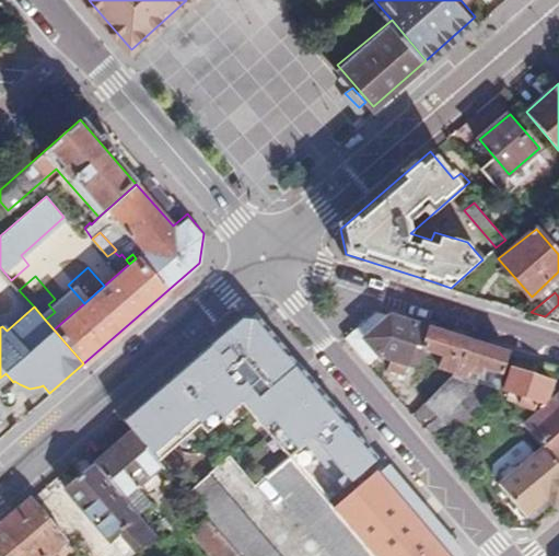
[(496,393),(510,351),(377,309),(347,336),(371,363),(381,354),(392,357),(387,367),(399,371),(404,361),(408,362),(409,359),(414,360),(417,355),(423,358),(426,350),(444,359),(442,370),(456,377),(496,393)]
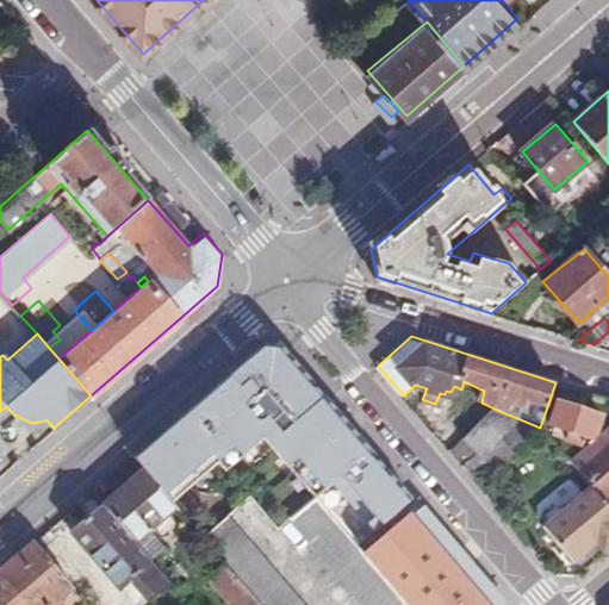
[(176,500),(222,461),(229,468),(267,436),(318,497),(337,480),(377,528),(414,497),(279,340),(279,347),(262,345),(262,338),(134,450),(135,451),(147,466),(176,500)]
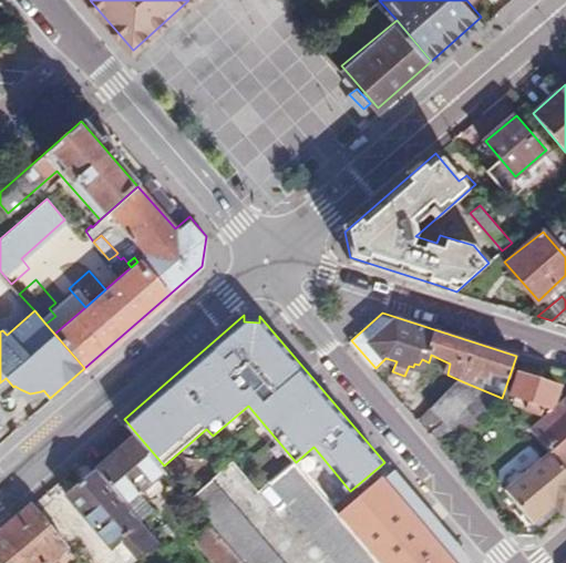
[(422,359),(419,365),(426,368),(429,362),(422,359)]
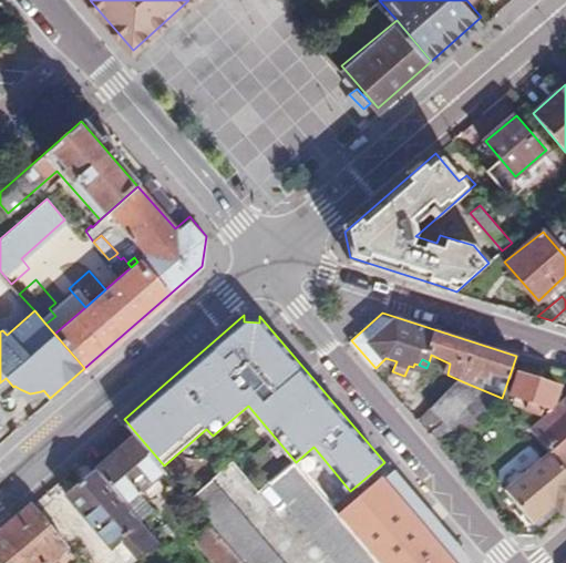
[(521,372),(514,392),(531,398),(528,406),(542,412),(545,405),(553,407),(559,386),(521,372)]
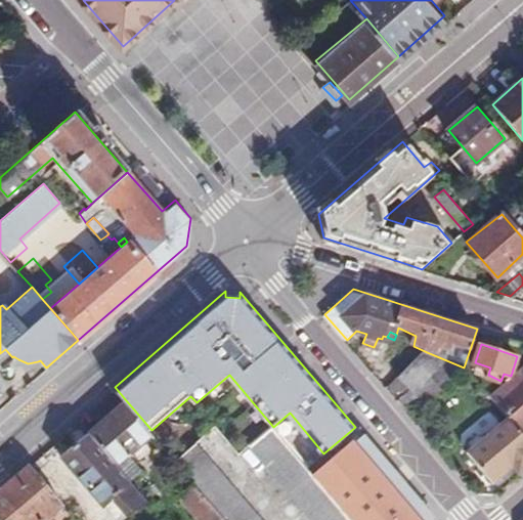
[(0,367),(12,357),(5,349),(0,353),(0,367)]
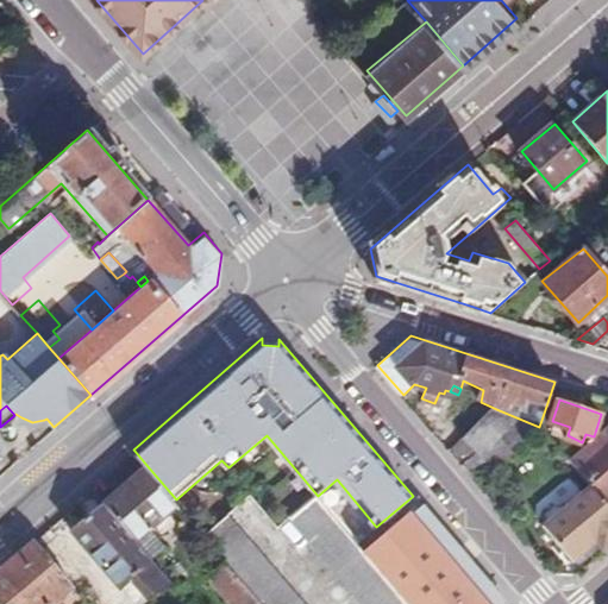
[(463,464),(476,479),(539,427),(496,409),(463,436),(477,452),(463,464)]
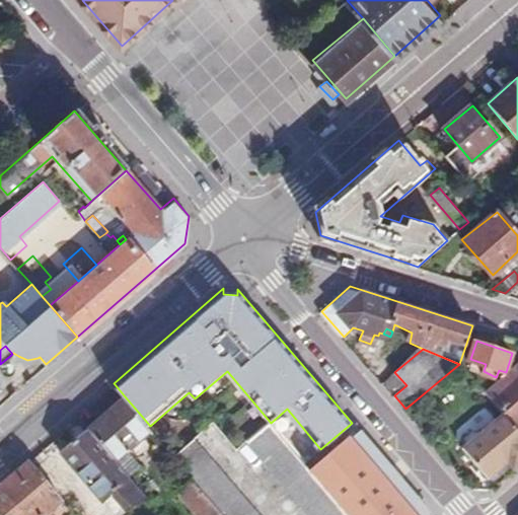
[(517,364),(485,391),(504,415),(516,429),(517,427),(517,364)]
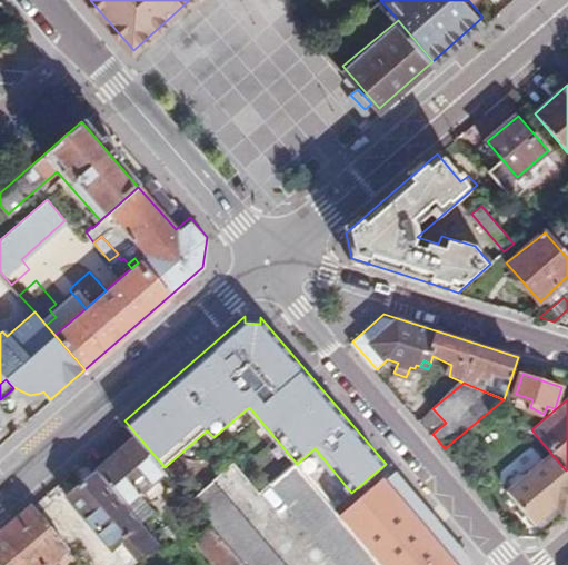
[(432,408),(420,419),(432,434),(446,423),(432,408)]
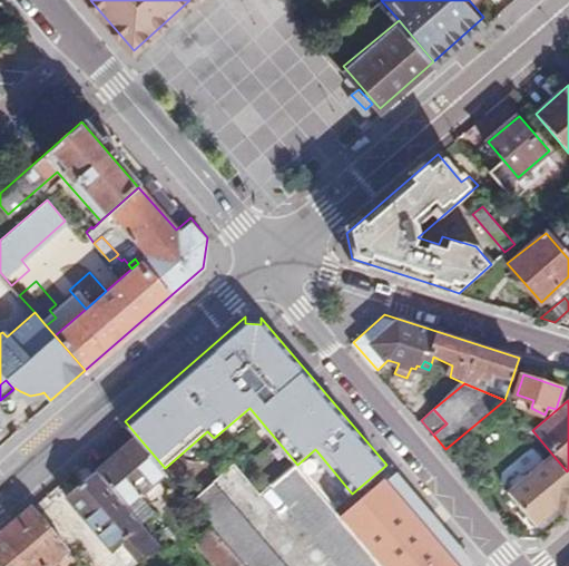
[(137,436),(98,468),(140,519),(154,508),(138,490),(165,468),(137,436)]
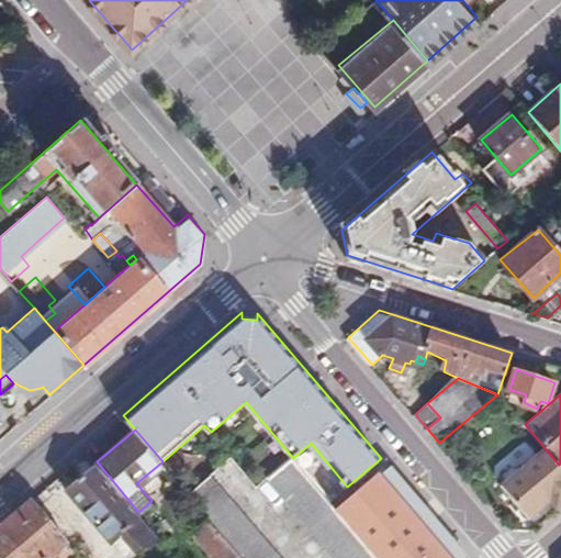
[(558,510),(560,506),(560,467),(559,465),(546,449),(522,469),(511,468),(503,475),(501,488),(530,521),(551,503),(558,510)]
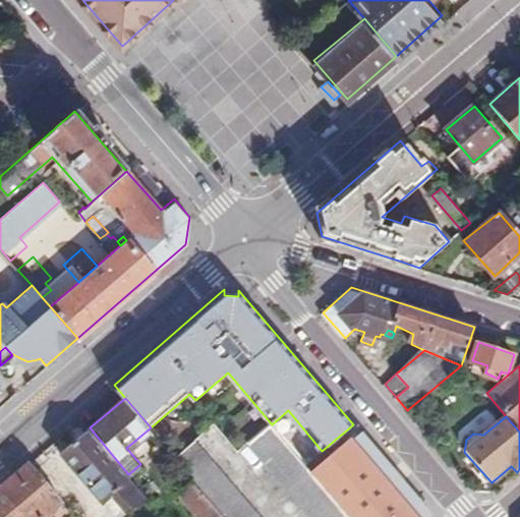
[(350,516),(312,471),(272,424),(269,426),(247,444),(310,516),(350,516)]
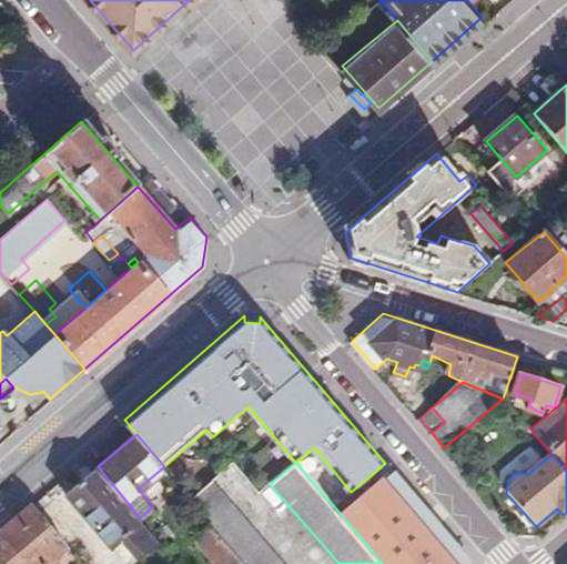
[(140,517),(98,466),(67,493),(111,544),(129,530),(139,541),(150,531),(140,517)]
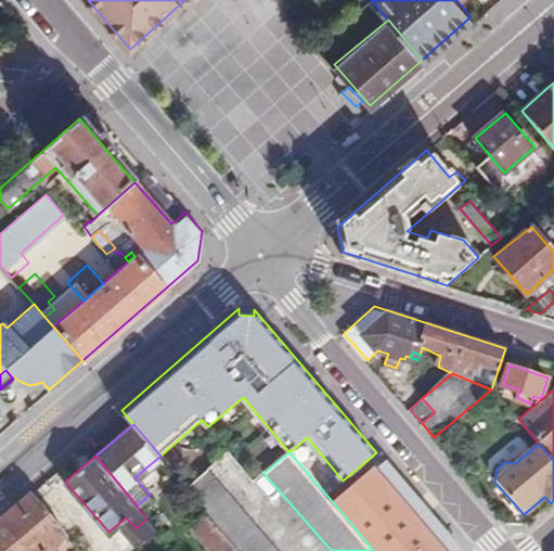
[(373,470),(441,550),(455,550),(460,548),(385,460),(373,470)]
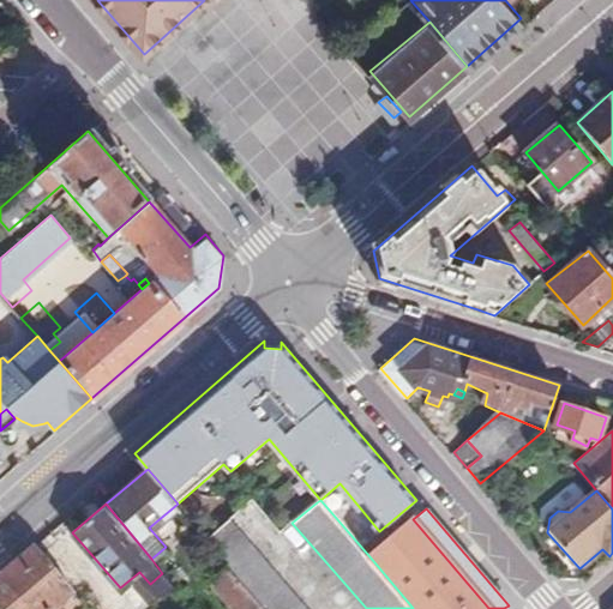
[(308,608),(230,516),(205,536),(266,608),(308,608)]
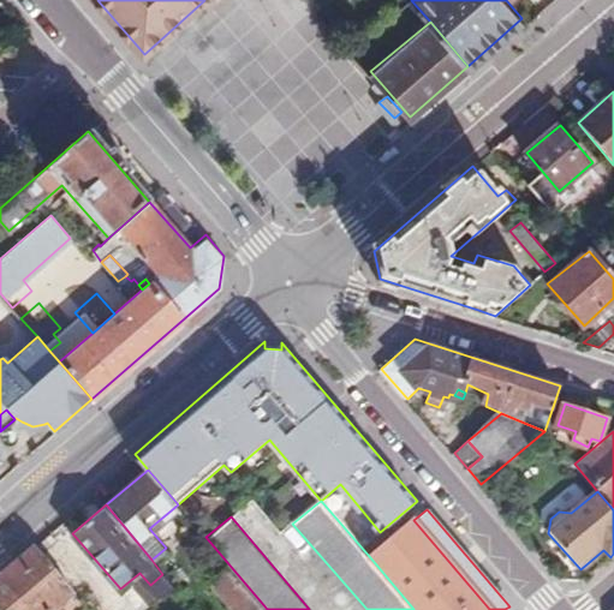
[(489,609),(413,520),(369,556),(413,609),(489,609)]
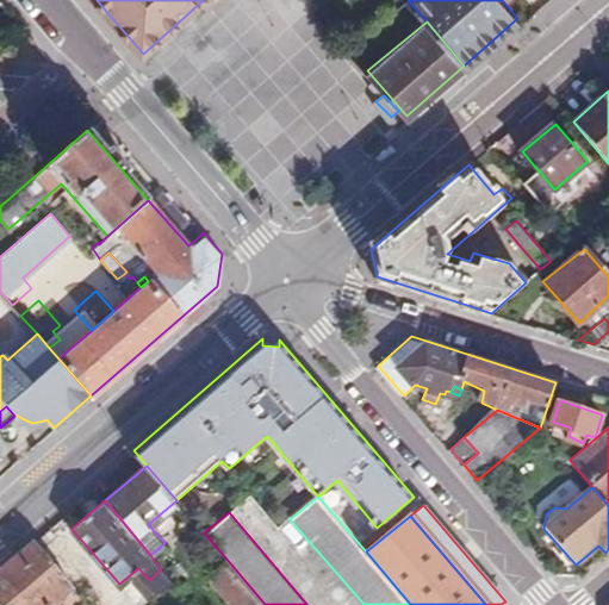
[(48,604),(76,582),(36,535),(0,566),(0,600),(4,604),(48,604)]
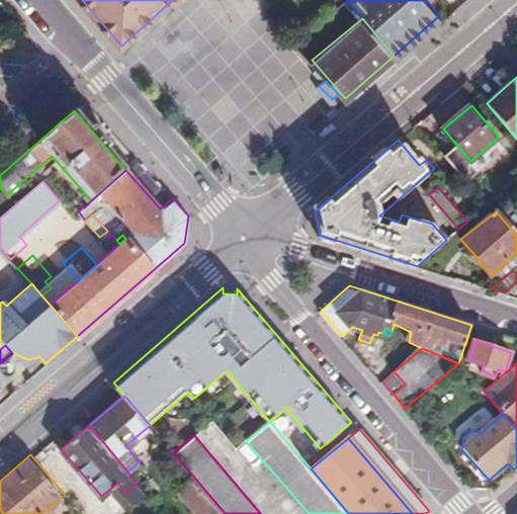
[(214,513),(187,479),(173,490),(191,513),(214,513)]
